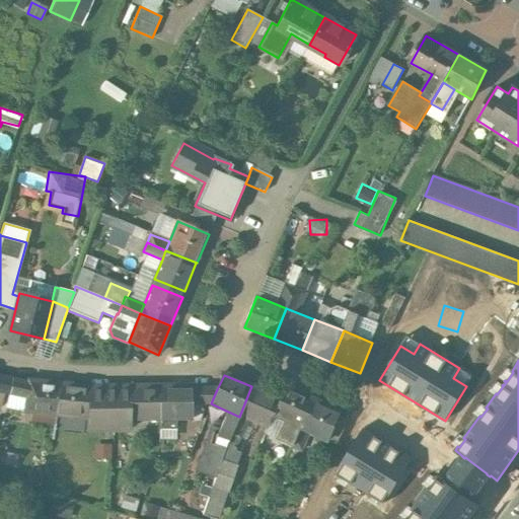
[(27,382),(11,379),(8,392),(26,395),(27,382)]
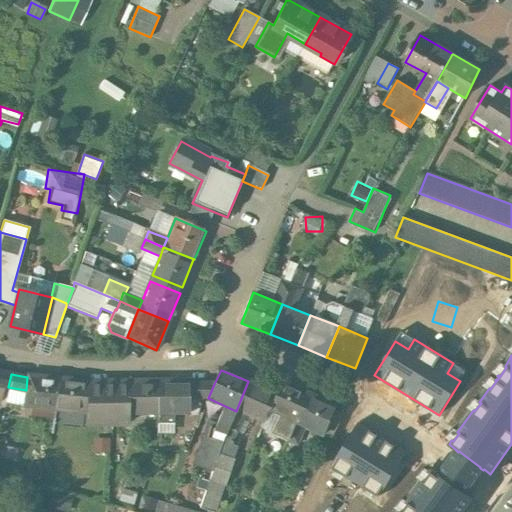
[(58,377),(27,374),(27,377),(26,390),(24,407),(55,410),(58,377)]
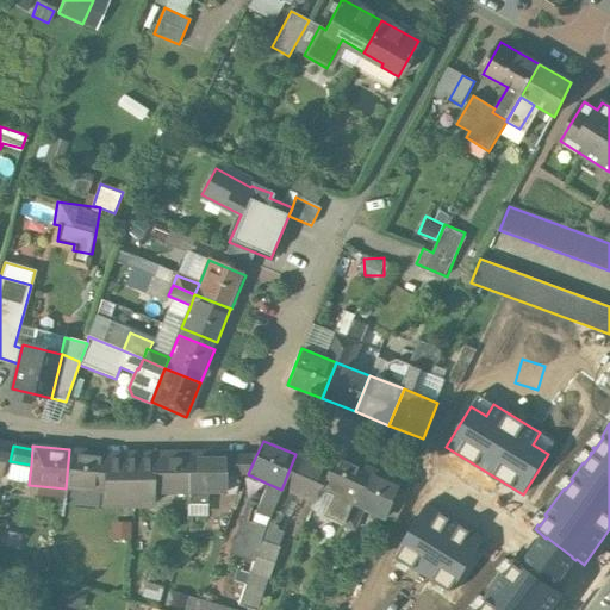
[(105,454),(69,450),(69,449),(66,489),(66,490),(101,493),(103,489),(105,458),(105,454)]
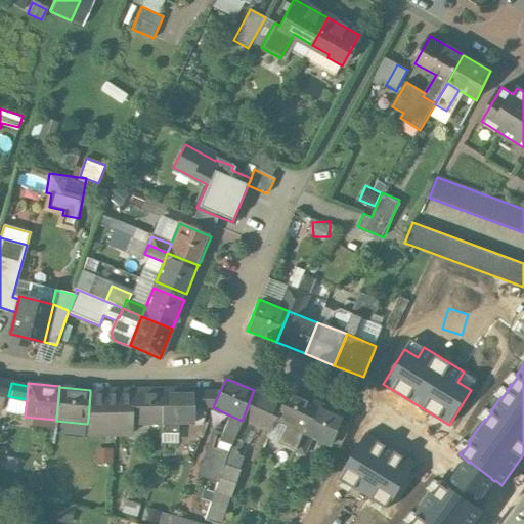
[(130,392),(114,392),(114,393),(106,393),(90,393),(88,420),(87,424),(112,434),(113,434),(132,433),(132,422),(131,422),(131,389),(130,389),(130,392)]
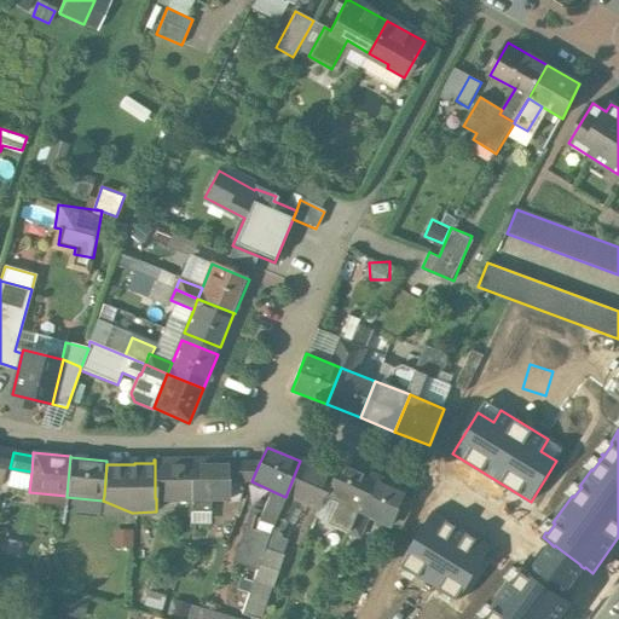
[(191,460),(155,460),(155,498),(156,498),(190,498),(191,498),(191,460)]
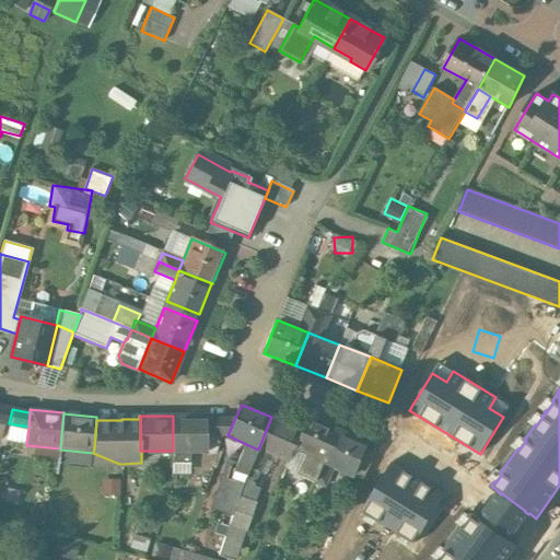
[(208,416),(173,416),(173,451),(207,451),(207,450),(208,435),(208,420),(208,419),(208,416)]
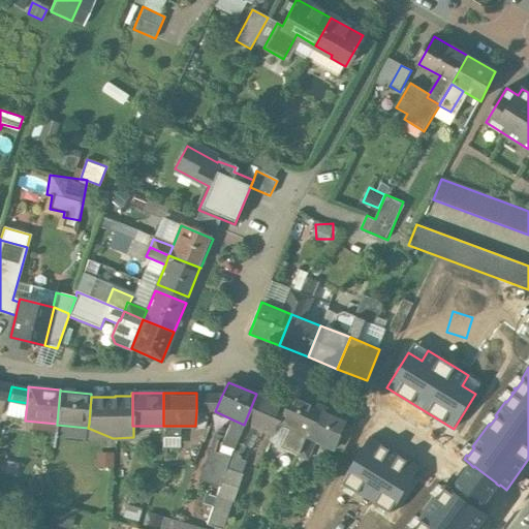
[(319,406),(290,393),(284,406),(277,425),(287,430),(305,437),(319,406)]
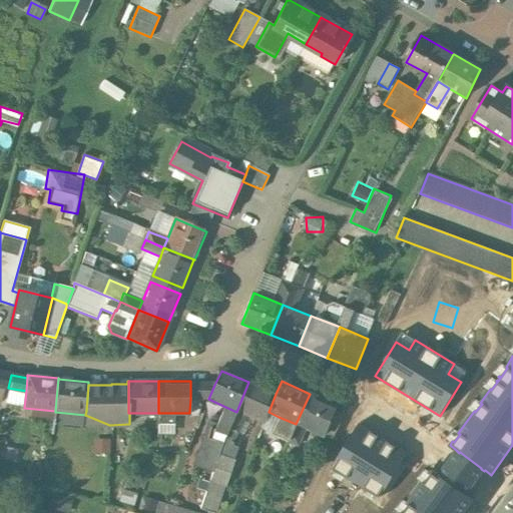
[(276,394),(248,382),(236,412),(245,416),(264,423),(269,412),(276,394)]
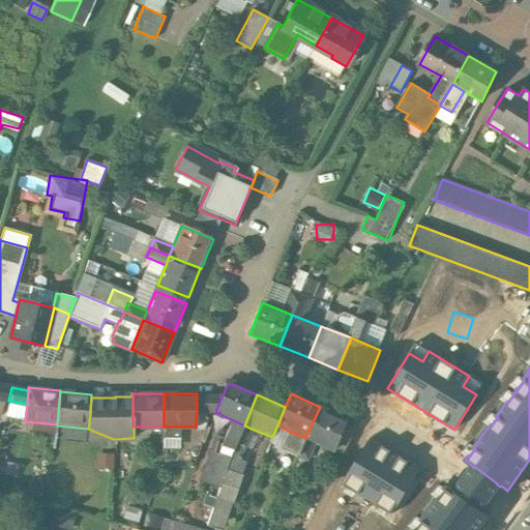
[(197,396),(197,398),(197,412),(210,412),(215,412),(222,398),(197,396)]
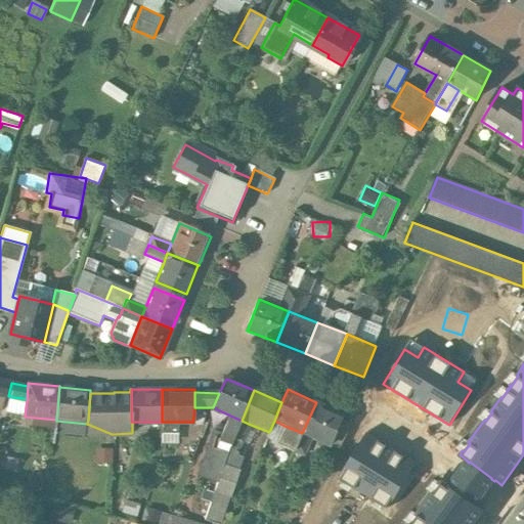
[(345,415),(316,402),(302,433),(310,437),(330,446),(345,415)]
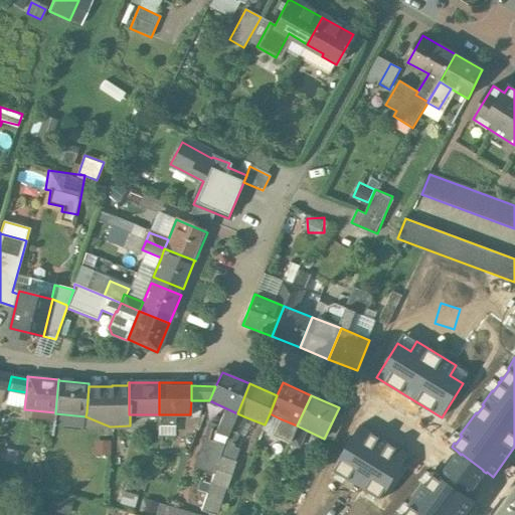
[(204,400),(191,400),(190,413),(197,414),(204,400)]
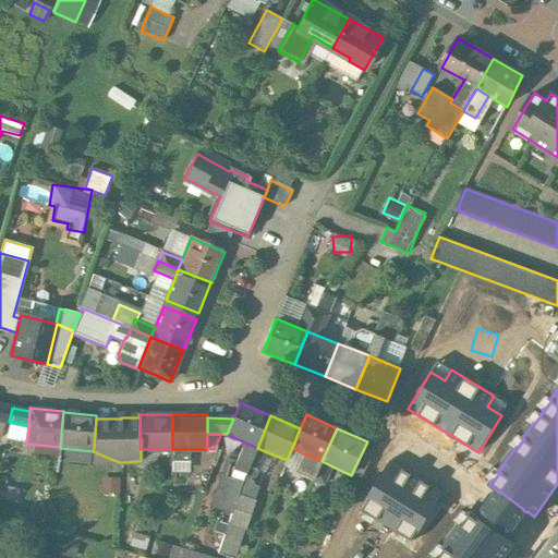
[(234,469),(227,466),(215,505),(233,510),(239,497),(244,480),(244,477),(249,466),(257,448),(245,443),(234,469)]
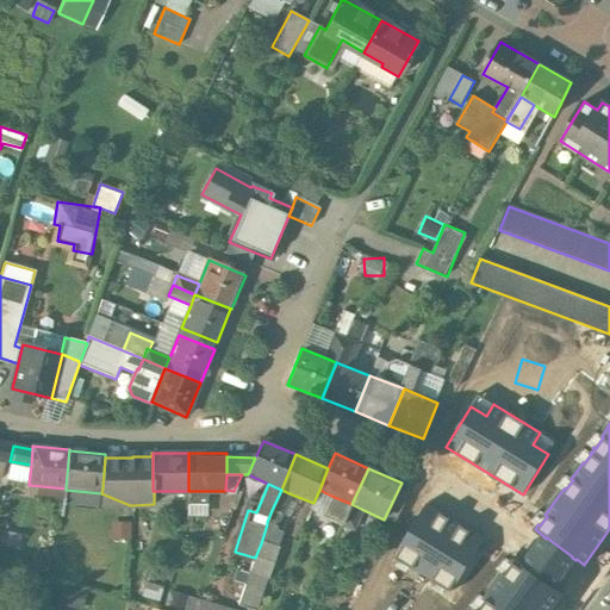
[(281,490),(272,510),(267,522),(267,524),(278,528),(284,515),(282,515),(292,495),(281,490)]
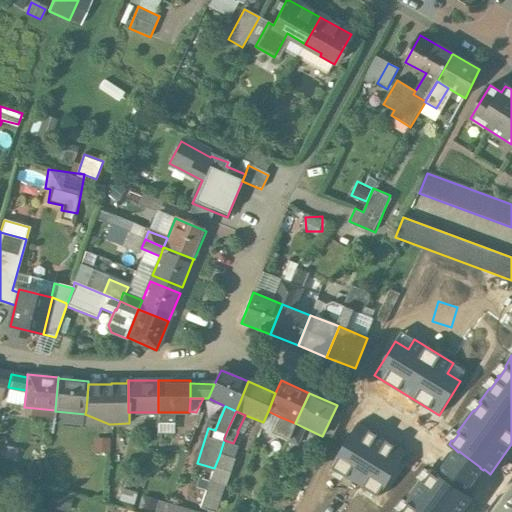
[(295,423),(278,416),(270,434),(287,441),(295,423)]
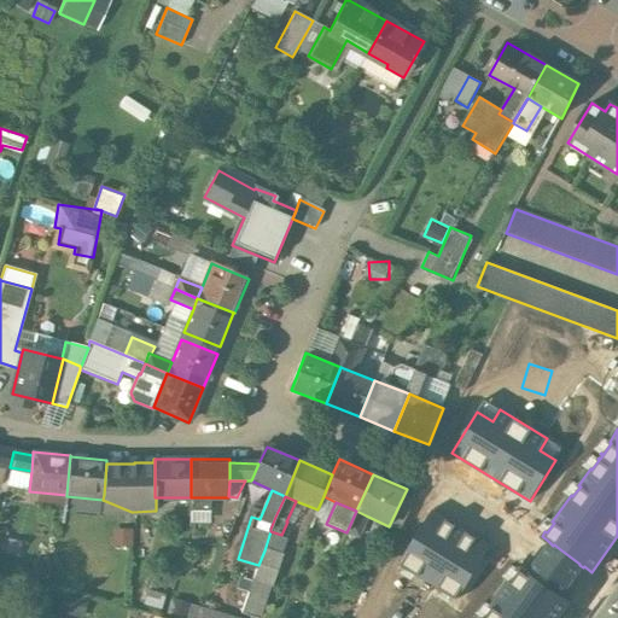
[(366,516),(356,511),(347,532),(356,537),(366,516)]
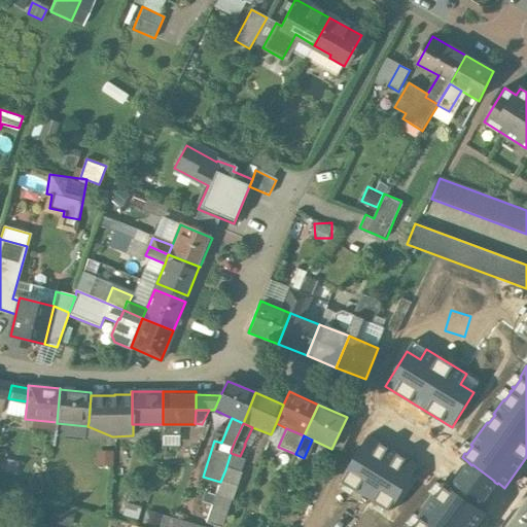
[(418,465),(369,435),(341,481),(390,512),(418,465)]
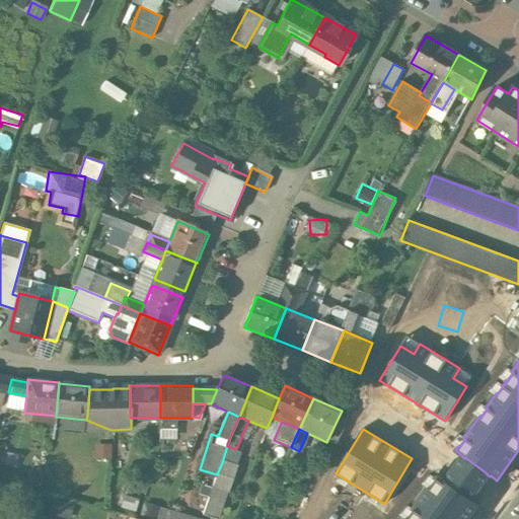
[(465,457),(464,458),(461,455),(459,458),(453,466),(444,478),(448,480),(447,482),(473,500),(483,487),(490,476),(487,474),(487,473),(470,461),(465,457)]
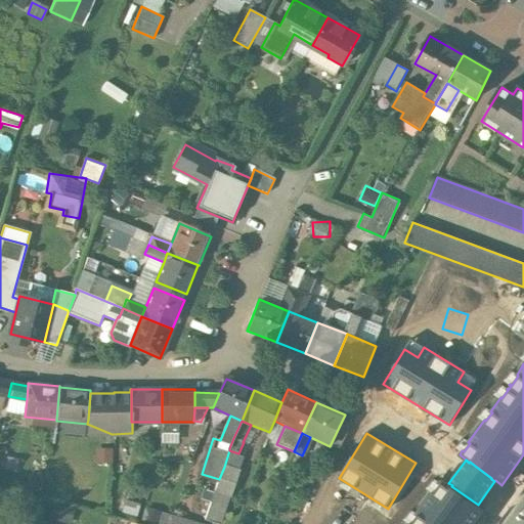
[(238,471),(224,467),(219,479),(215,491),(228,495),(229,496),(238,471)]
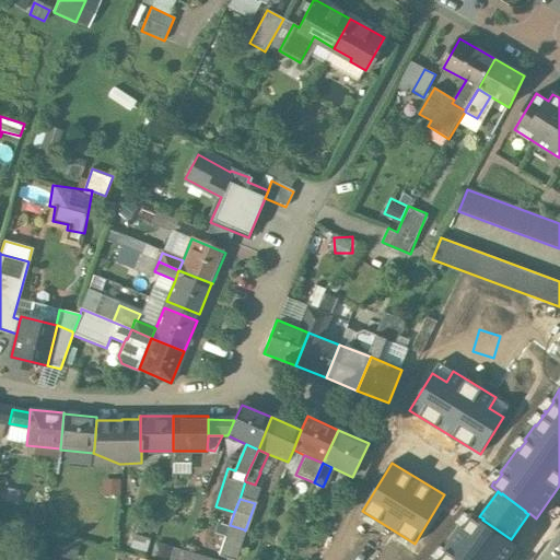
[(464,526),(462,525),(445,549),(446,550),(440,559),(438,559),(436,559),(506,559),(510,557),(517,545),(510,539),(511,539),(482,520),(483,518),(479,516),(479,517),(471,512),(469,516),(470,517),(464,526)]
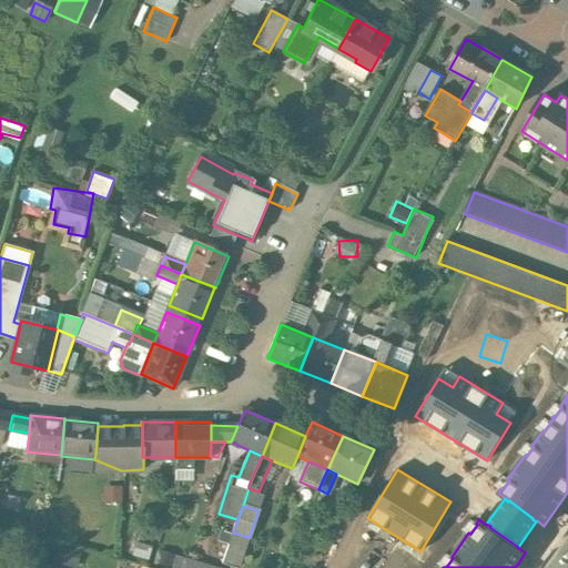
[(247,537),(233,533),(223,564),(237,567),(247,537)]
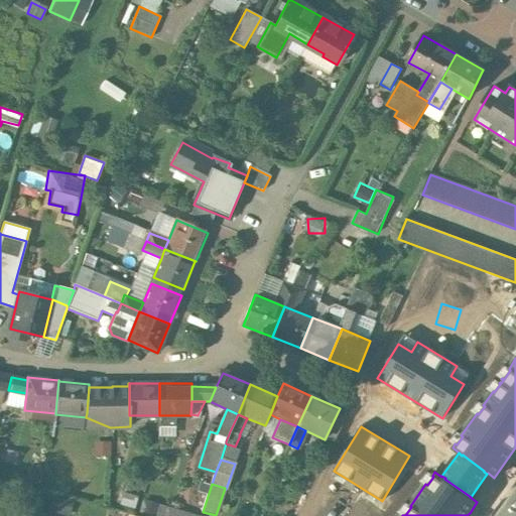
[(125,488),(119,505),(135,511),(141,494),(125,488)]
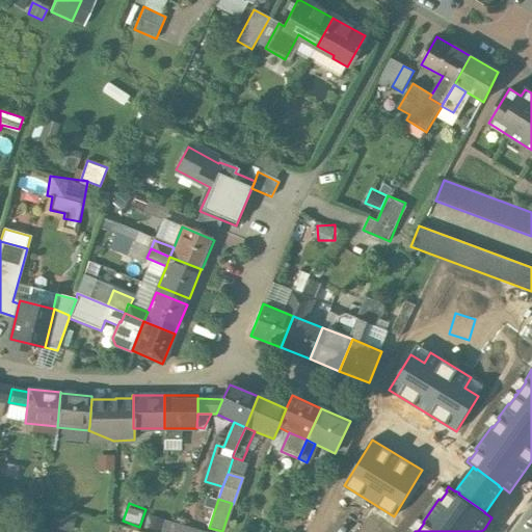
[(73,531),(77,513),(56,508),(51,525),(73,531)]
